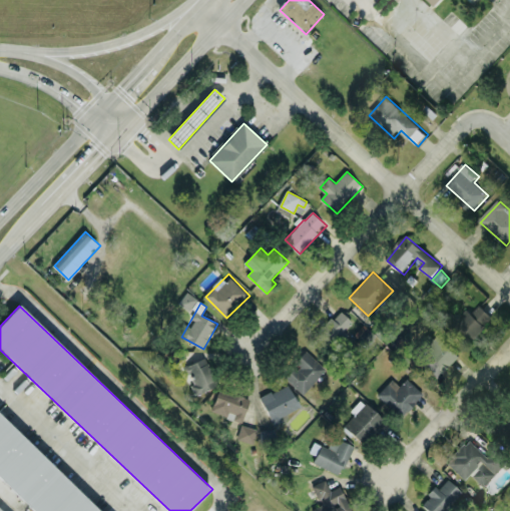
[(495,319),(482,307),(474,315),(469,310),(460,320),(454,315),(448,322),(472,344),(495,319)]
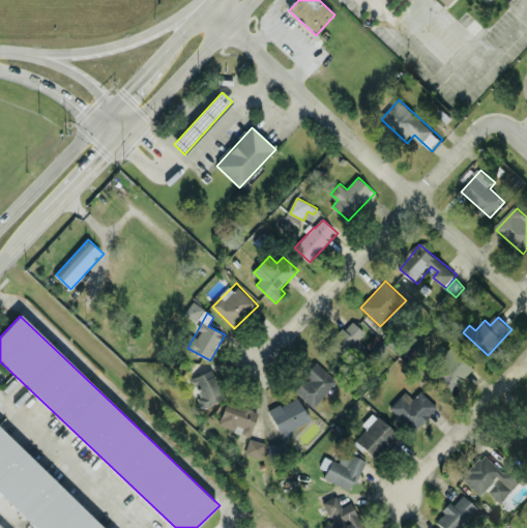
[(326,348),(342,361),(368,333),(352,320),(326,348)]
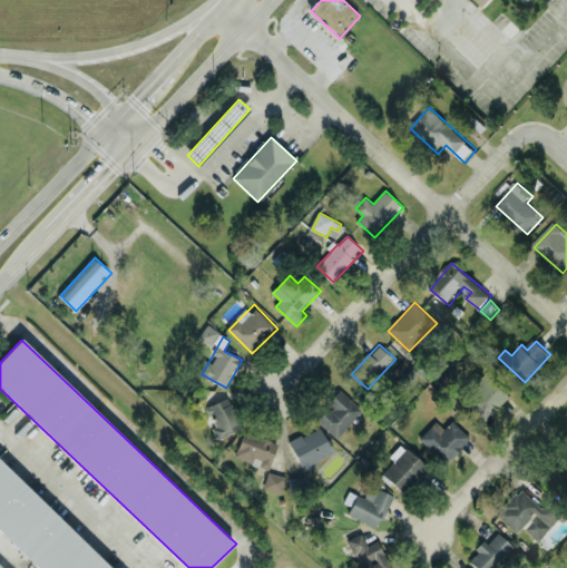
[(482,371),(459,395),(489,423),(512,398),(482,371)]
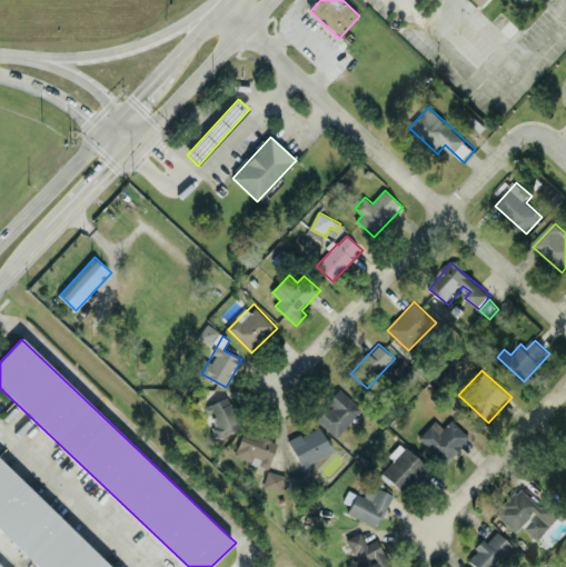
[(364,410),(341,389),(327,405),(328,406),(316,418),(338,438),(364,410)]
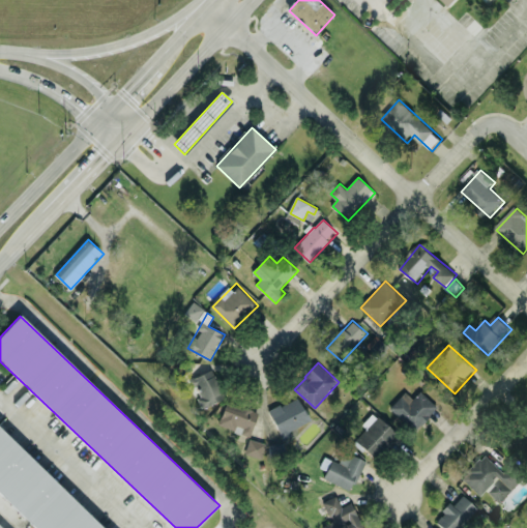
[(205,407),(226,399),(214,370),(191,380),(194,389),(197,388),(205,407)]
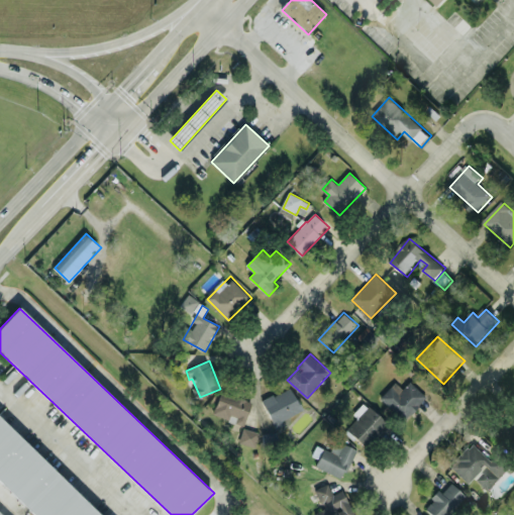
[(397,383),(383,397),(406,420),(428,398),(411,382),(404,390),(397,383)]
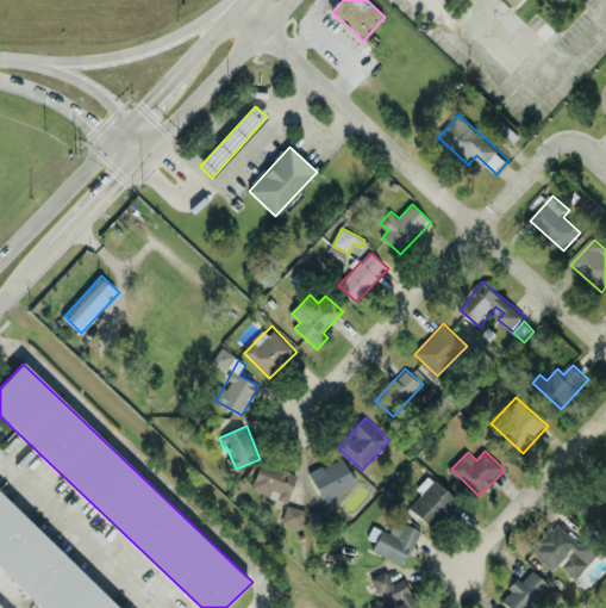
[(326,507),(337,501),(335,496),(358,485),(344,458),(311,473),(326,507)]
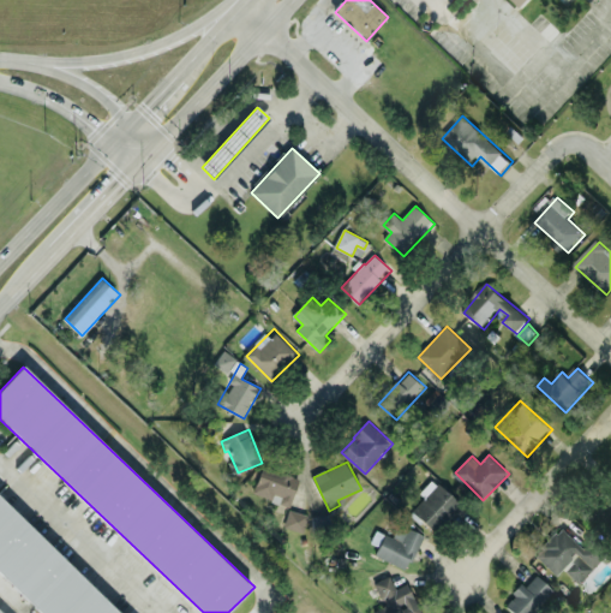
[(292,507),(303,480),(265,465),(255,493),(292,507)]
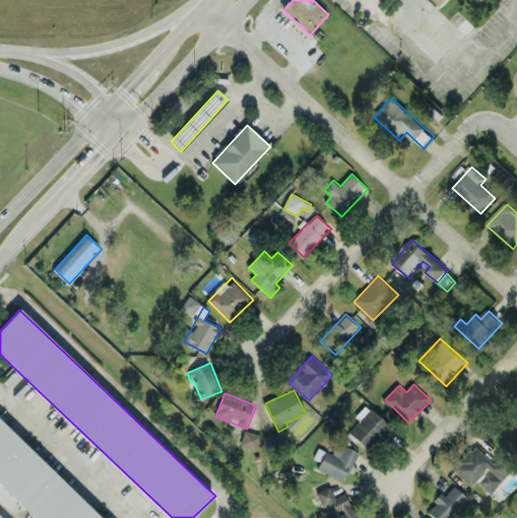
[(357,416),(361,421),(349,434),(368,451),(390,426),(367,405),(357,416)]
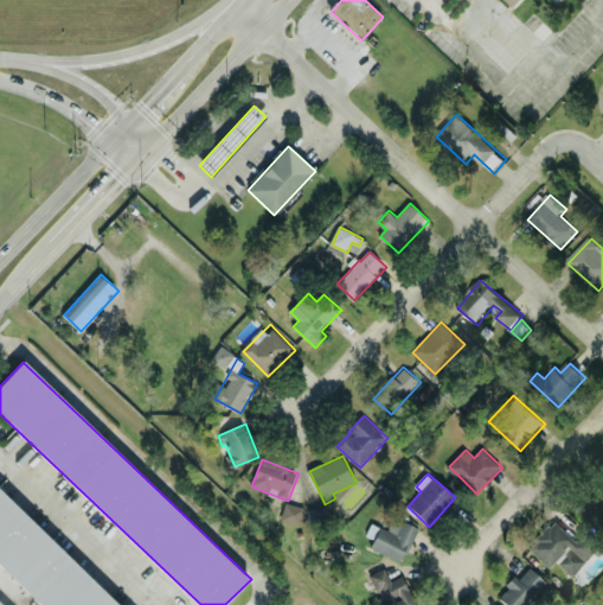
[(602,481),(585,511),(602,520),(602,481)]
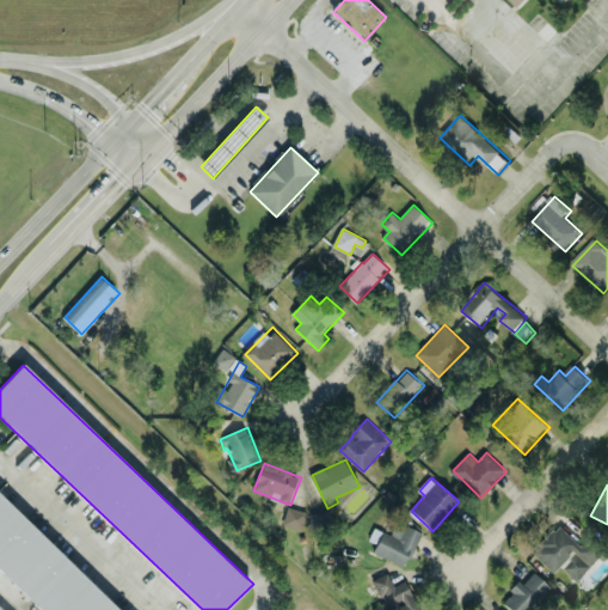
[(0,568),(43,609),(120,609),(0,494),(0,568)]
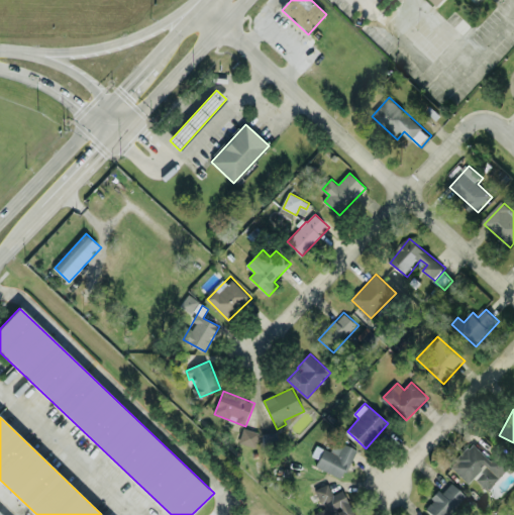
[(261,432),(243,429),(241,444),(258,447),(261,432)]
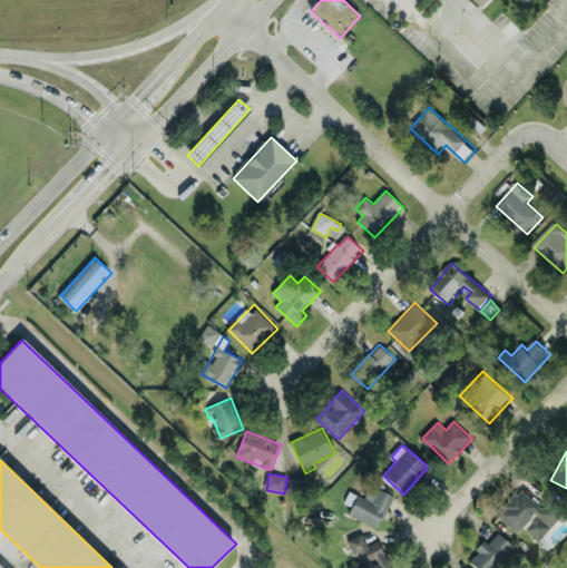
[(293,492),(309,491),(308,478),(292,478),(293,492)]
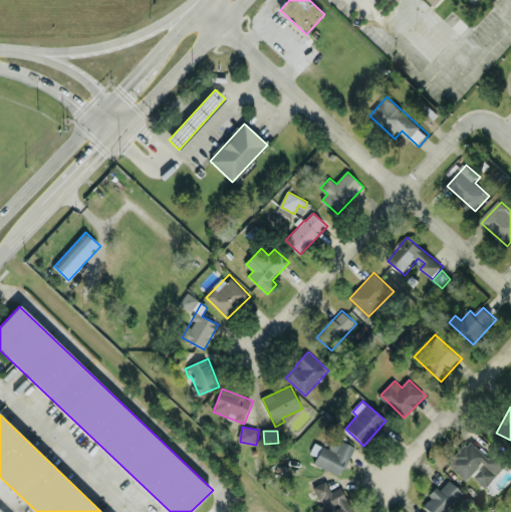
[(343,476),(354,446),(336,439),(331,450),(317,445),(314,455),(318,456),(314,465),(343,476)]
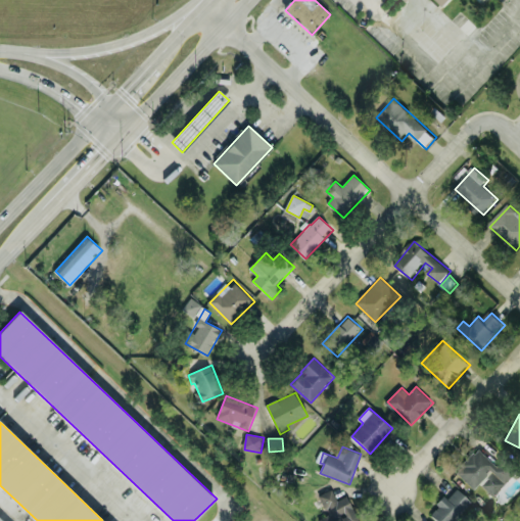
[(500,468),(480,448),(458,471),(475,489),(481,483),(495,498),(519,474),(519,470),(508,459),(500,468)]
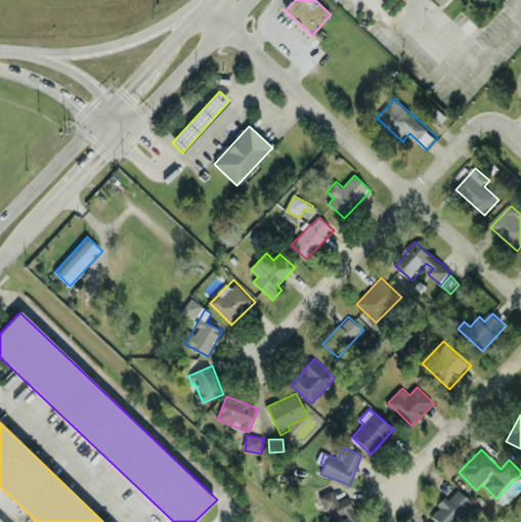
[(320,495),(332,520),(335,519),(335,521),(361,521),(350,496),(339,502),(334,490),(320,495)]
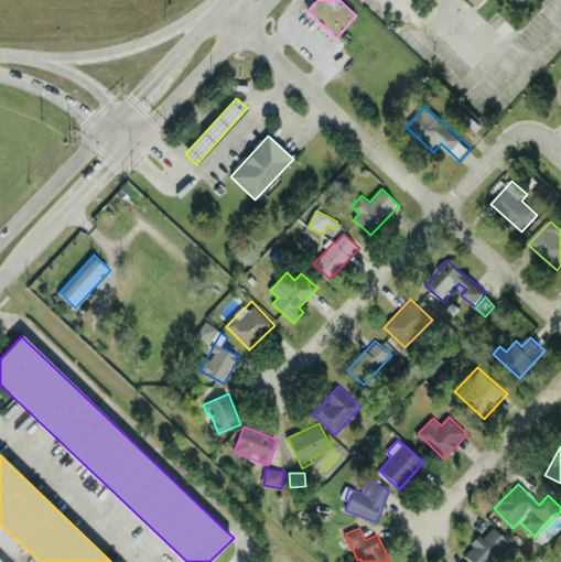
[(464,554),(473,561),(491,561),(510,541),(494,528),(485,538),(482,536),(464,554)]
